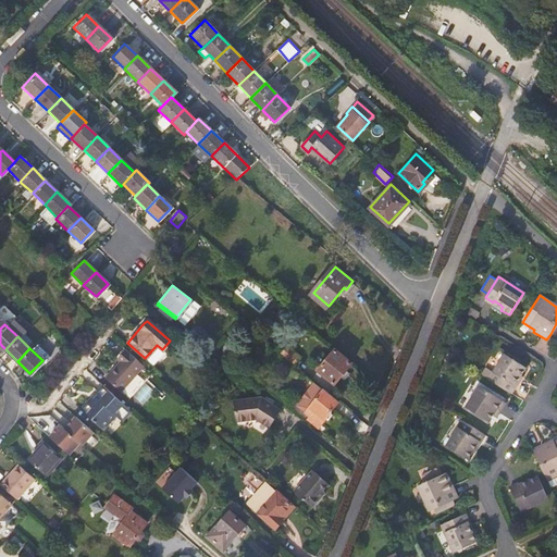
[(121,393),(145,367),(125,350),(118,359),(121,362),(106,380),(121,393)]
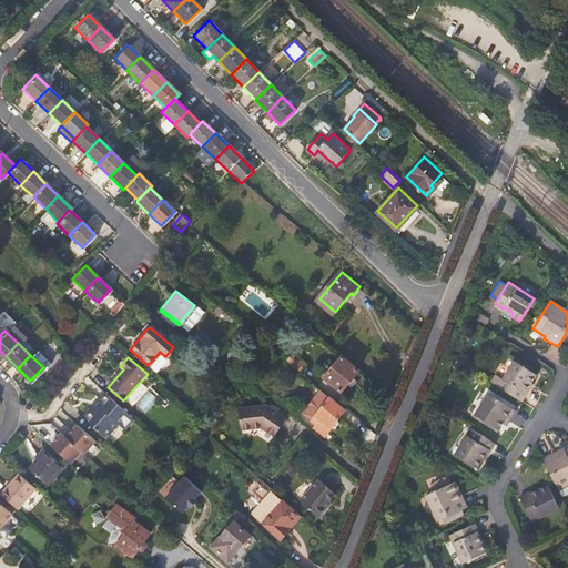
[(308,369),(296,358),(291,365),(304,376),(308,369)]
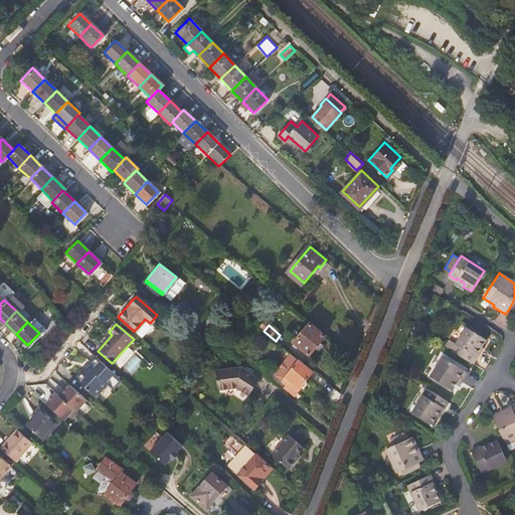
[(314,358),(330,338),(314,325),(298,345),(314,358)]
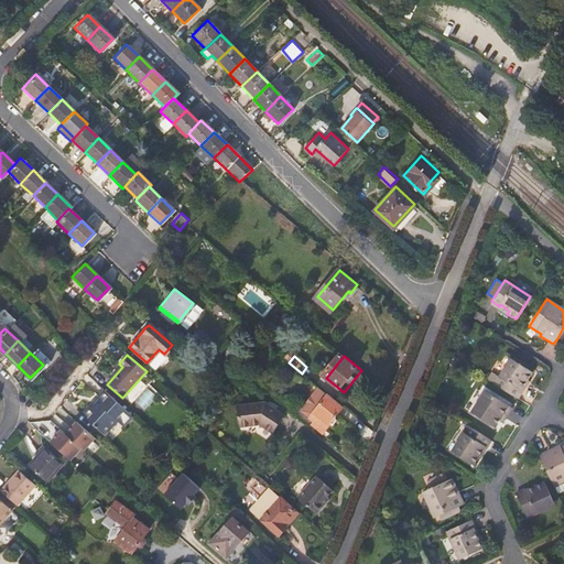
[(511,361),(496,386),(518,400),(522,392),(520,390),(525,381),(527,382),(532,375),(511,361)]
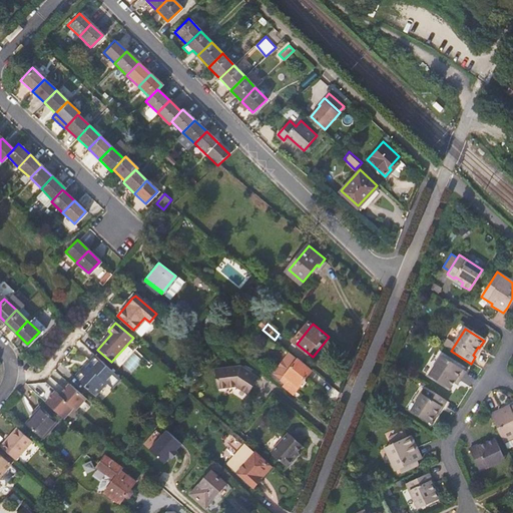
[(246,349),(242,355),(248,360),(252,355),(246,349)]
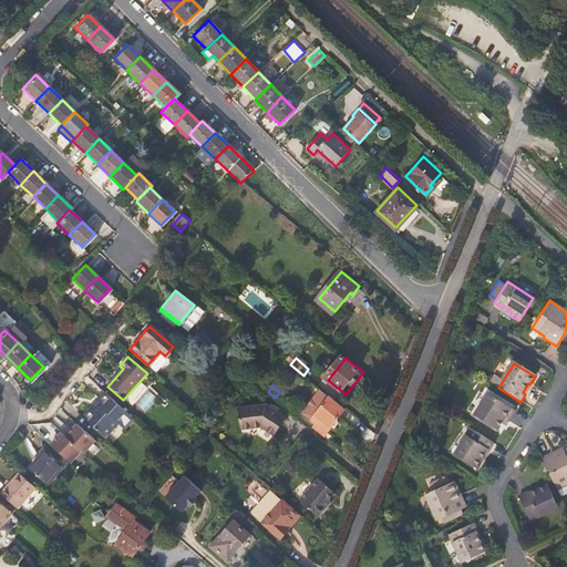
[(313,424),(320,430),(322,428),(327,431),(344,409),(325,392),(319,388),(301,411),(316,422),(313,424)]
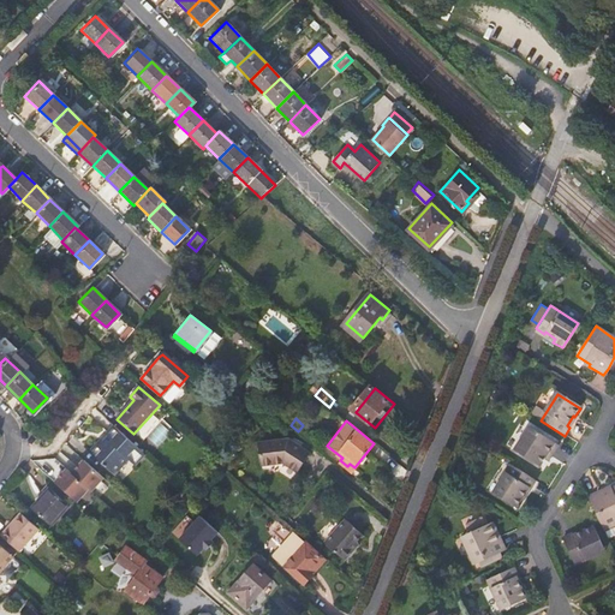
[(529,429),(513,453),(538,469),(545,457),(549,459),(556,447),(529,429)]
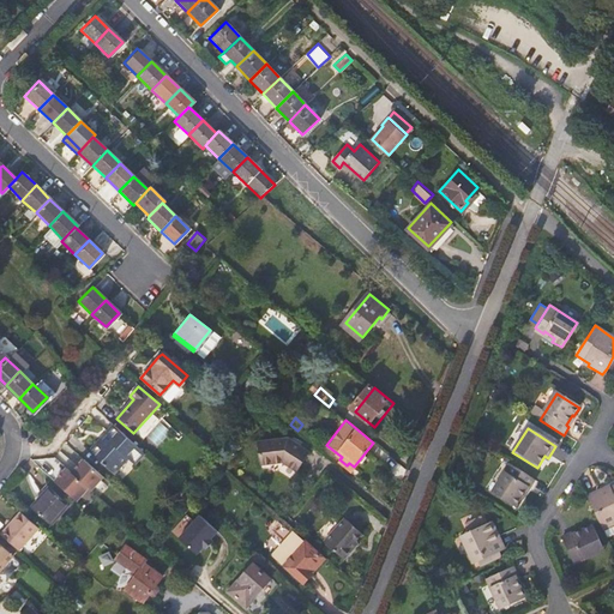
[(119,483),(144,455),(119,433),(113,439),(109,437),(91,457),(119,483)]
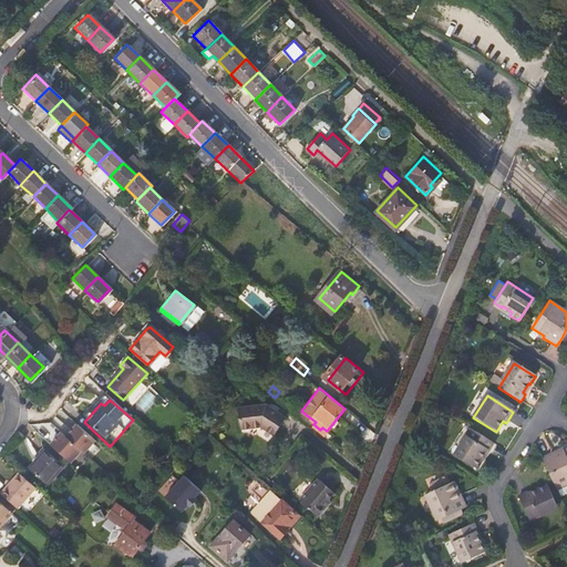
[(286,416),(266,404),(238,409),(240,429),(261,426),(275,434),(286,416)]
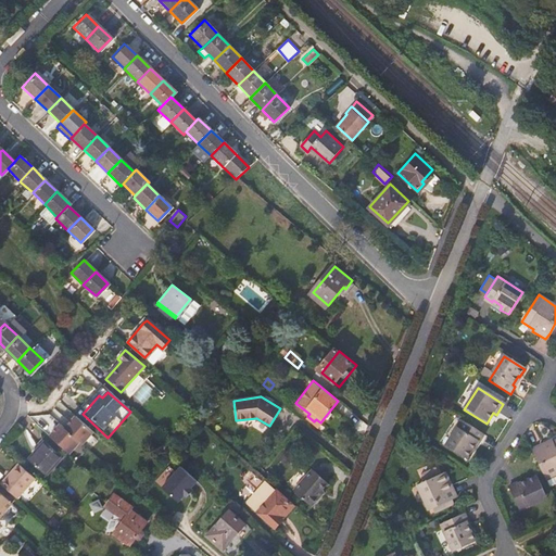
[(77,419),(66,431),(81,445),(84,447),(95,436),(77,419)]
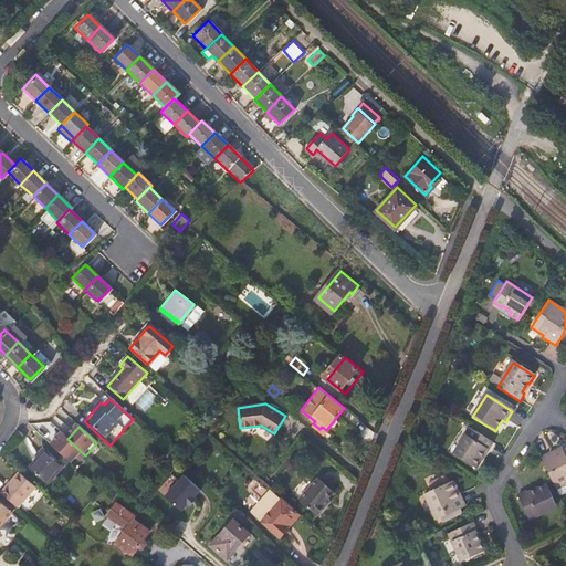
[(486,451),(492,443),(470,429),(453,454),(473,467),(479,459),(478,458),(483,449),(486,451)]
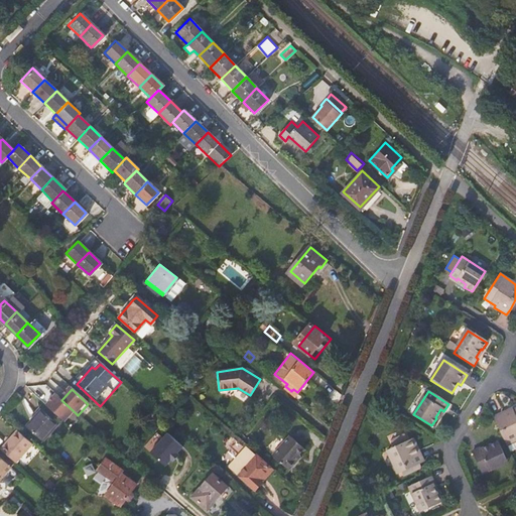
[(57,396),(47,407),(66,424),(76,413),(61,400),(57,396)]
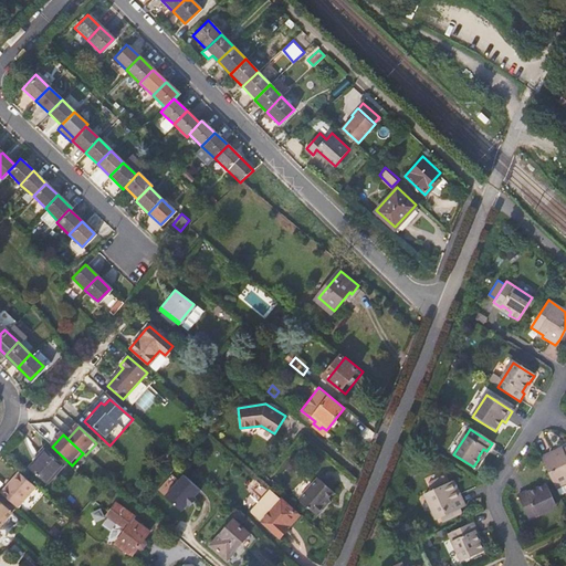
[(44,448),(29,467),(46,483),(63,465),(44,448)]
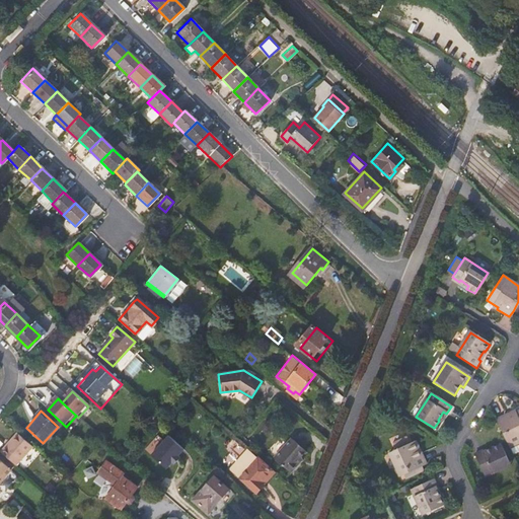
[(512,412),(497,420),(514,454),(518,451),(518,411),(513,414),(512,412)]
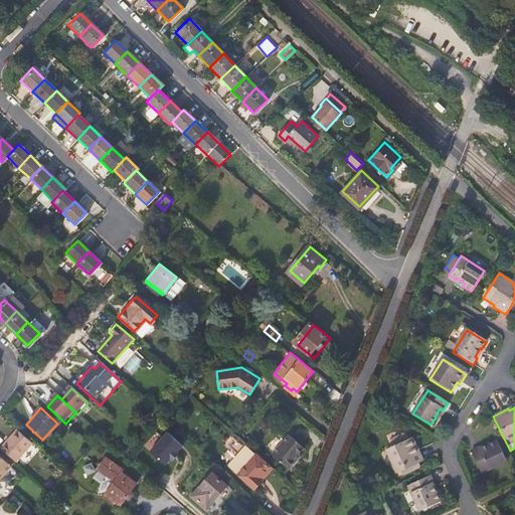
[(93,419),(107,433),(112,426),(99,414),(98,413),(93,419)]
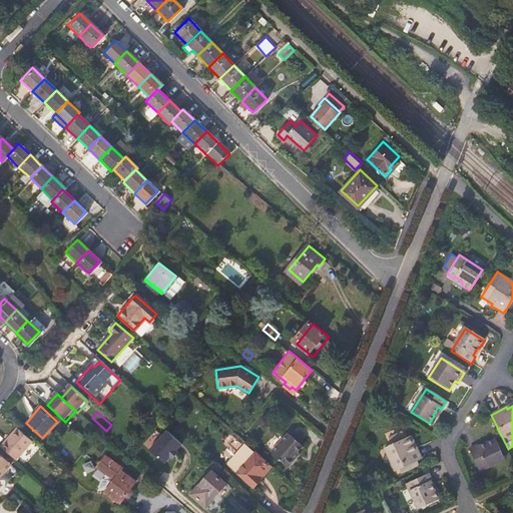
[(32,440),(16,426),(9,434),(10,436),(0,447),(14,460),(32,440)]
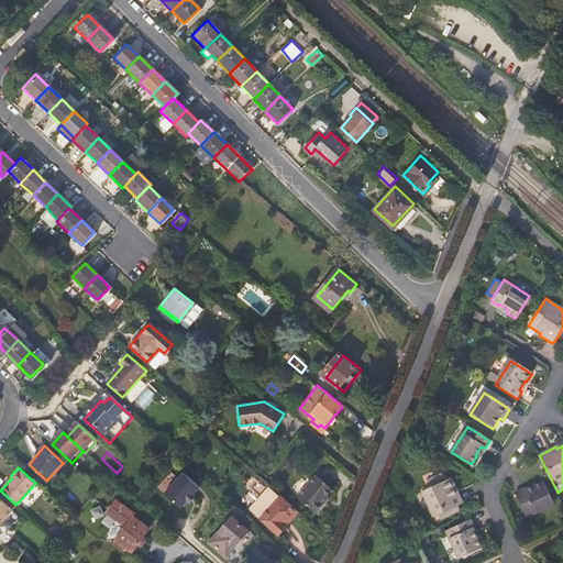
[(173,471),(158,486),(183,509),(203,487),(185,470),(178,476),(173,471)]
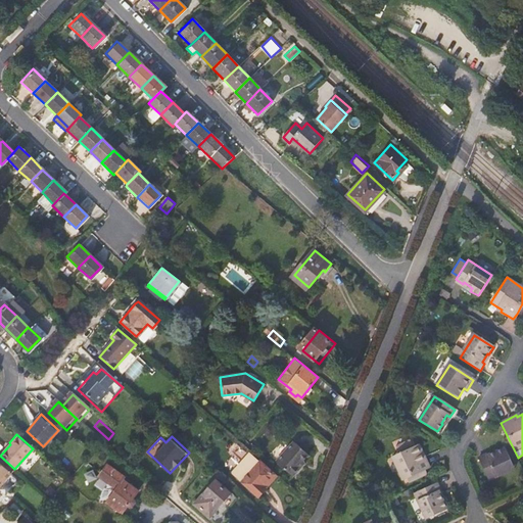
[(294,440),(277,461),(293,475),(301,466),(299,465),(308,454),(294,440)]
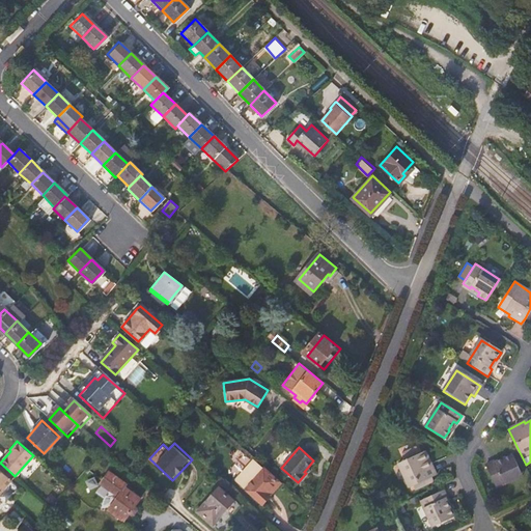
[(429,465),(426,466),(421,454),(420,454),(417,447),(402,453),(406,460),(398,464),(409,487),(418,483),(420,488),(432,483),(429,478),(435,475),(429,465)]
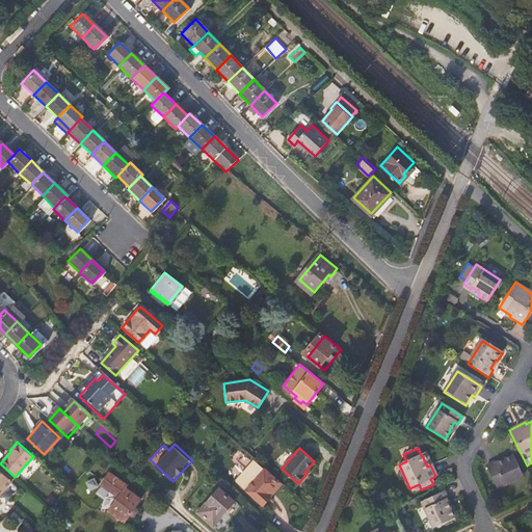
[(513,456),(505,460),(506,461),(498,466),(496,462),(488,467),(499,488),(523,477),(513,456)]
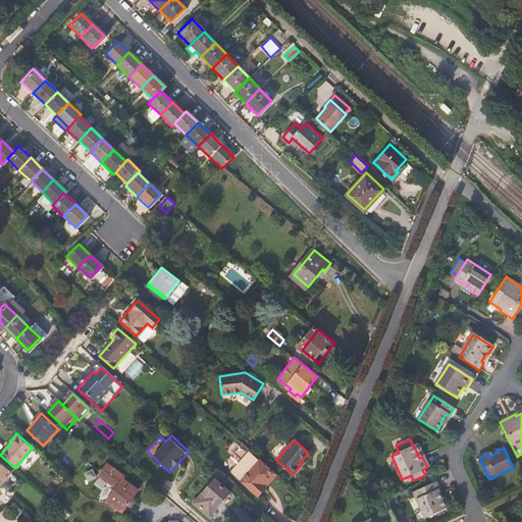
[(232,472),(243,481),(247,484),(260,496),(267,487),(265,485),(274,474),(268,468),(260,461),(250,453),(232,472)]
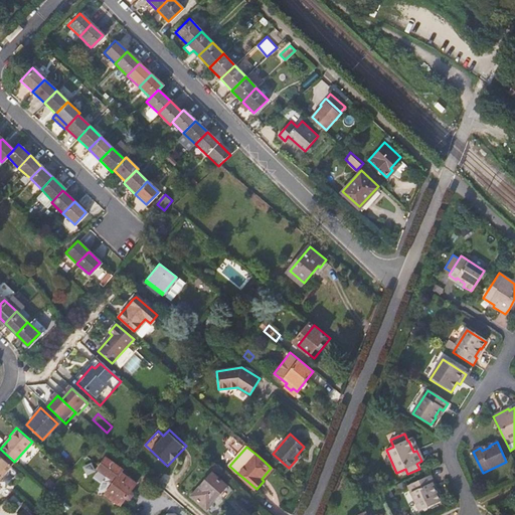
[(0,476),(10,466),(0,457),(0,476)]
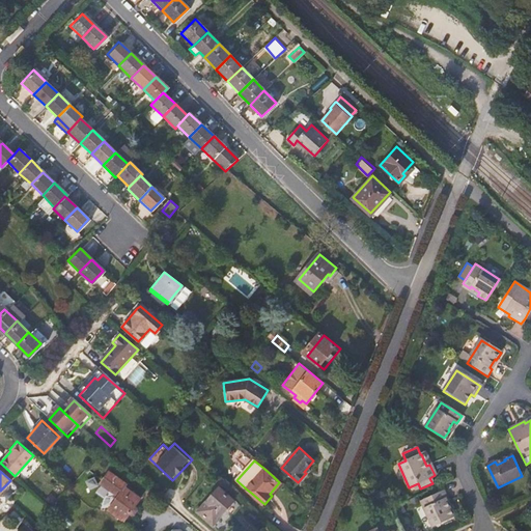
[(119,498),(109,511),(123,524),(142,503),(128,490),(129,487),(113,473),(104,484),(119,498)]
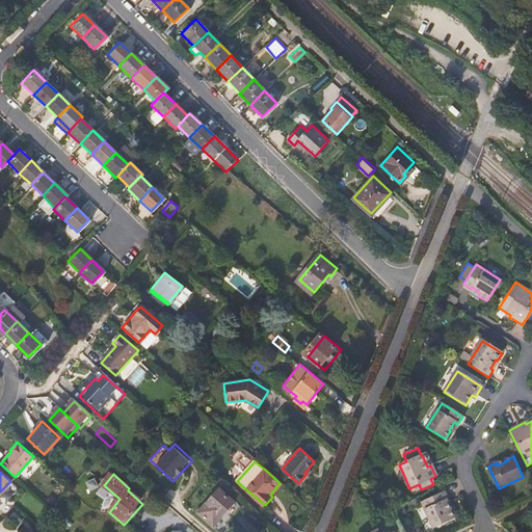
[(282,485),(280,483),(270,495),(272,497),(282,485)]
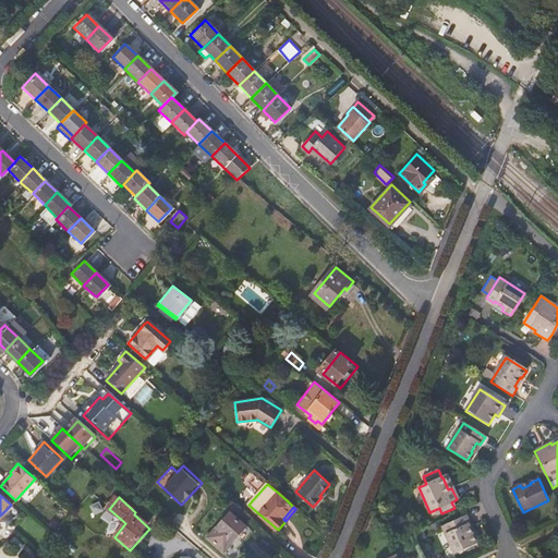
[(474,544),(471,535),(472,534),(464,517),(441,526),(453,554),(474,544)]
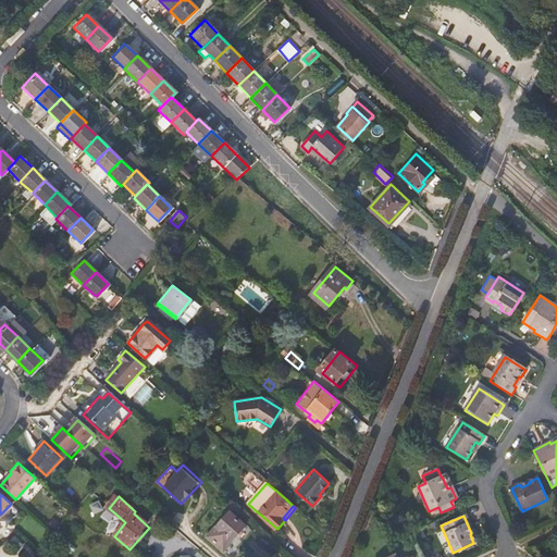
[(238,556),(258,536),(236,517),(213,543),(230,556),(238,556)]
